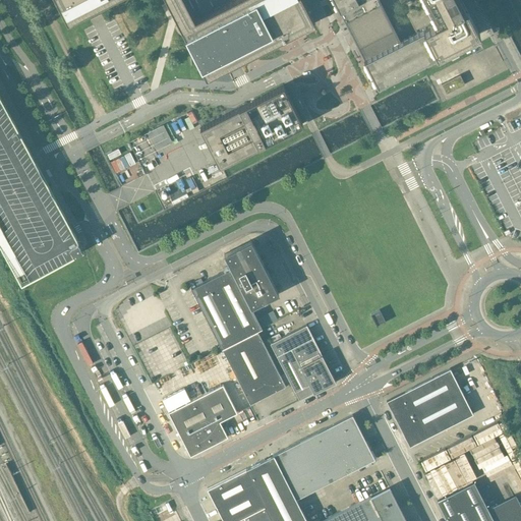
[(55,0),(67,22),(111,0),(166,0),(169,5),(206,78),(207,77),(225,114),(212,121),(232,160),(302,123),(283,84),(238,107),(220,71),(225,68),(233,64),(237,62),(314,22),(302,0),(55,0)]
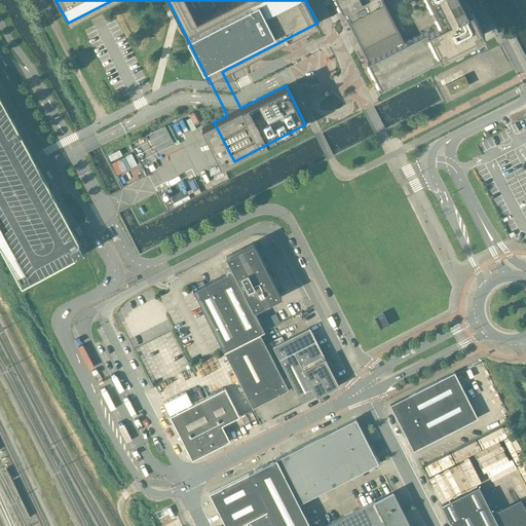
[(336,0),(341,9),(347,6),(373,57),(367,60),(380,86),(484,34),(466,0),(336,0)]
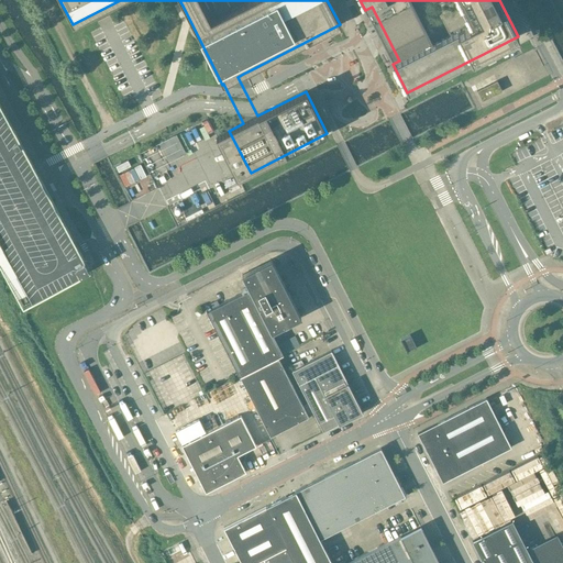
[(497,80),(476,91),(482,101),(501,91),(497,80)]
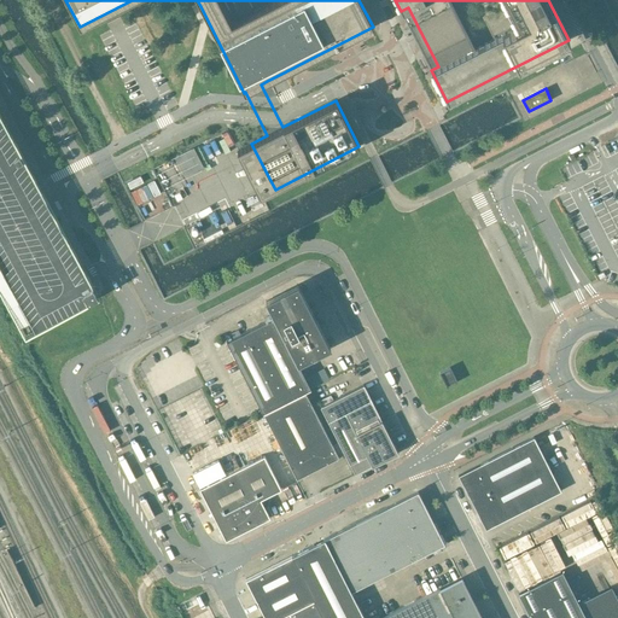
[(9,129),(0,114),(0,290),(25,337),(99,297),(87,275),(9,129)]
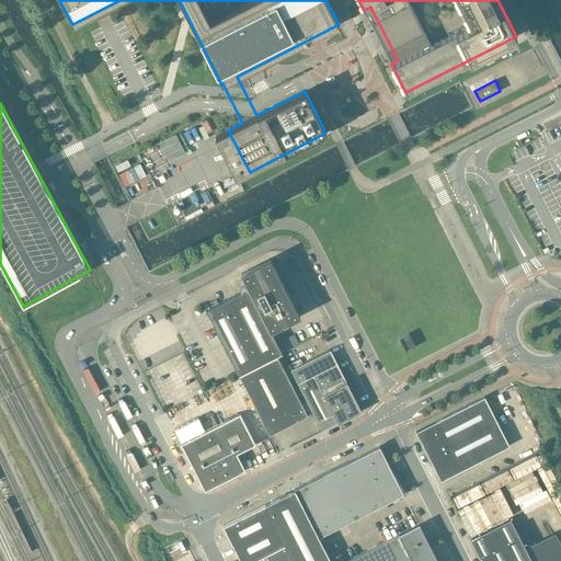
[(176,133),(158,141),(167,160),(186,151),(176,133)]
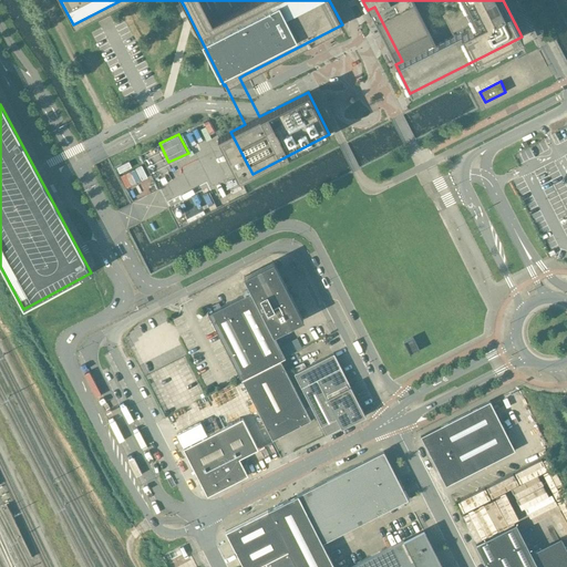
[(274,261),(244,276),(250,291),(207,313),(241,380),(241,379),(280,360),(285,357),(274,334),(302,319),(291,298),(292,298),(285,282),(284,282),(274,261)]
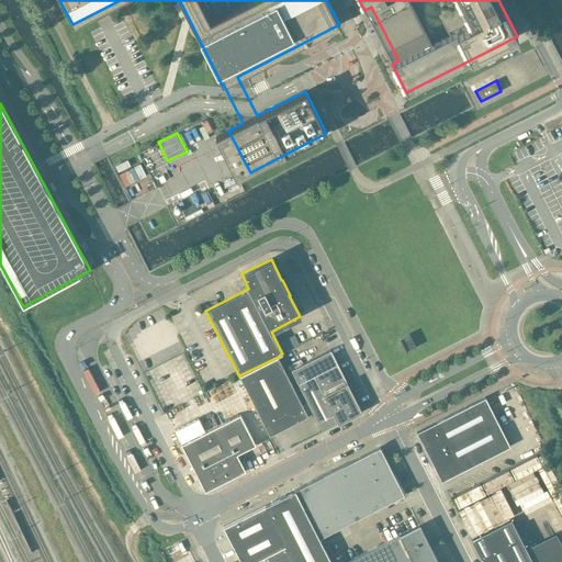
[(408,334),(400,339),(406,352),(407,351),(407,350),(414,347),(414,348),(415,348),(408,334)]
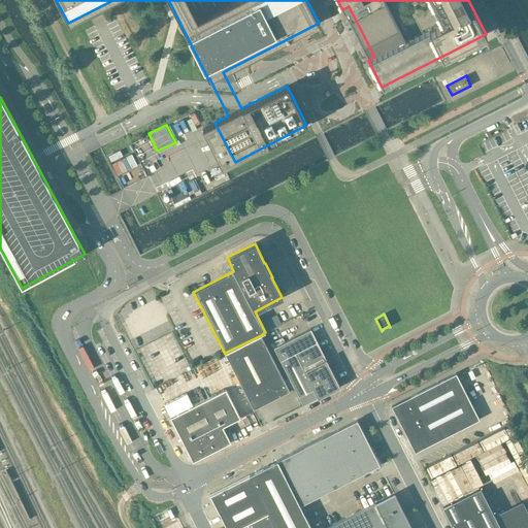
[(279,361),(295,353),(317,341),(310,329),(273,349),(279,361)]
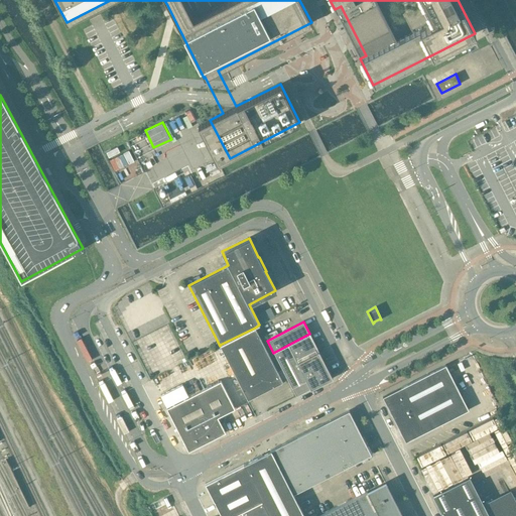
[(282,382),(255,328),(220,345),(248,400),(282,382)]
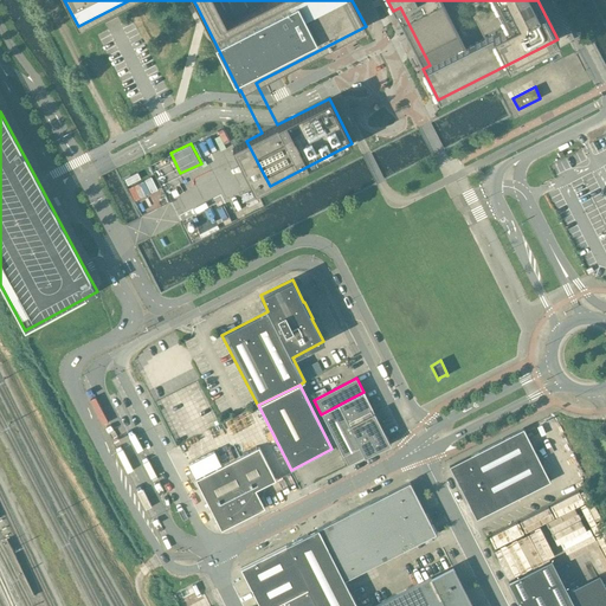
[(389,444),(363,392),(339,405),(365,457),(389,444)]
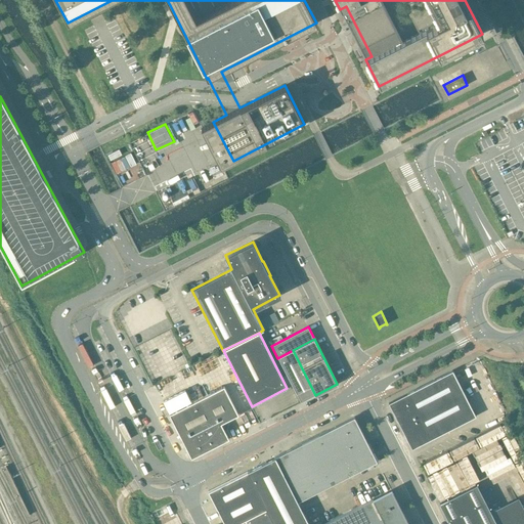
[(315,395),(293,350),(277,358),(301,402),(315,395)]
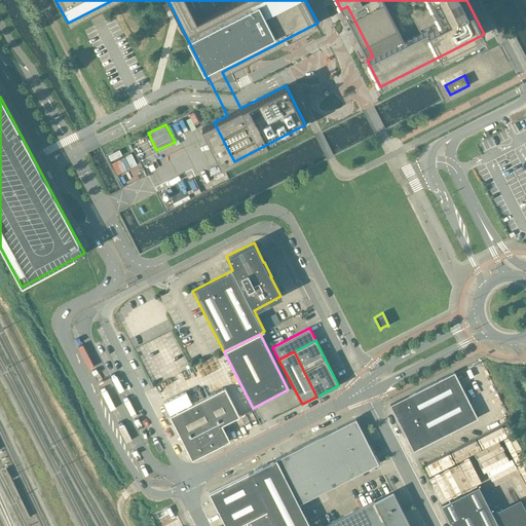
[(454,372),(389,405),(413,450),(477,418),(454,372)]
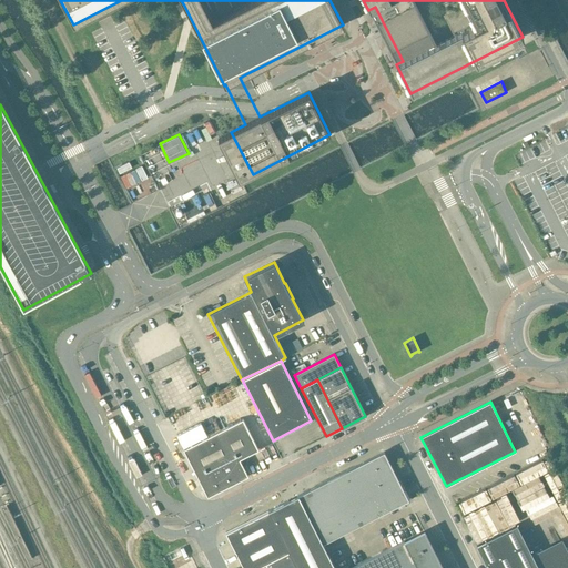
[(243,419),(183,449),(208,497),(247,476),(240,459),(259,449),(243,419)]
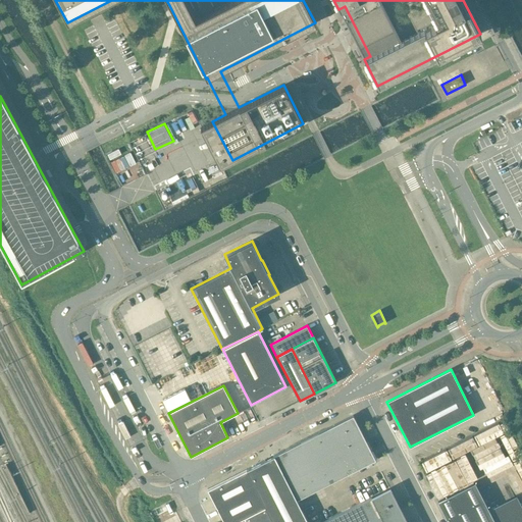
[(307,521),(297,500),(375,460),(353,415),(207,489),(223,521),(235,521),(244,517),(246,521),(307,521)]
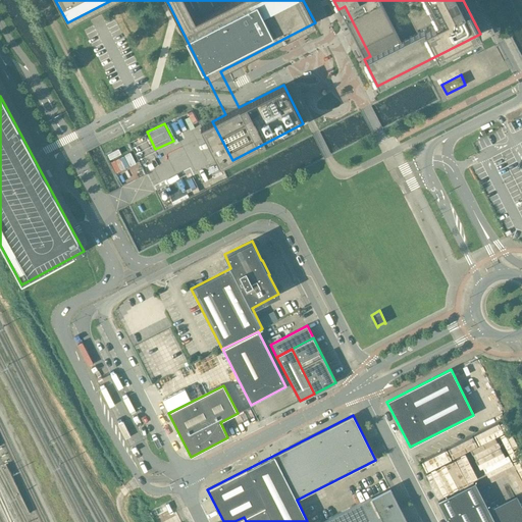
[(491,451),(451,471),(476,521),(521,521),(521,452),(505,418),(481,430),(491,451)]
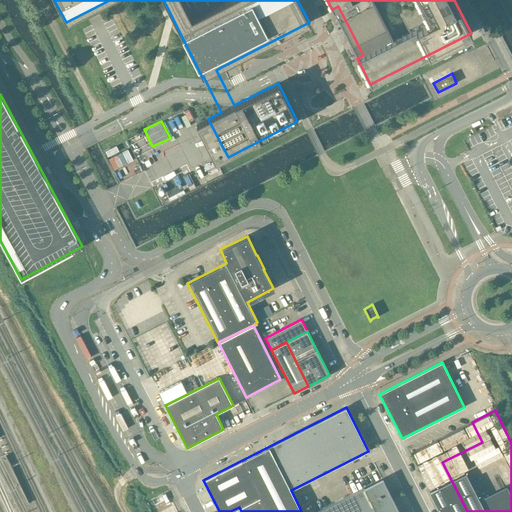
[(399,511),(382,479),(316,511),(399,511)]
